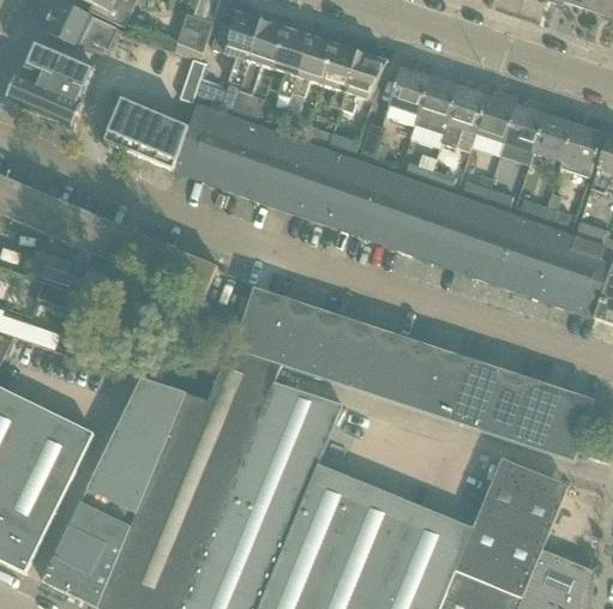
[(58,0),(42,30),(77,47),(78,47),(83,37),(104,47),(104,48),(108,49),(118,28),(60,0),(58,0)]
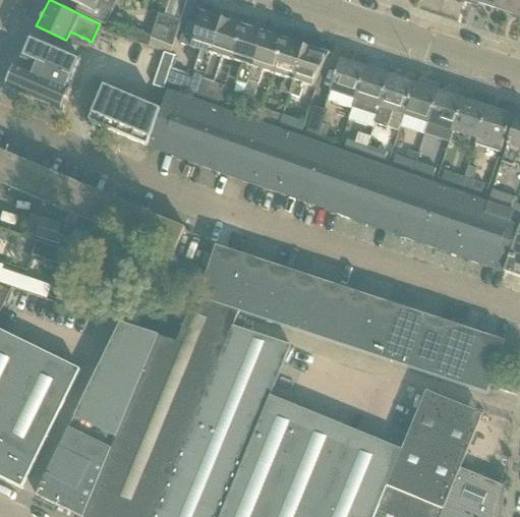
[(74,8),(105,22),(112,7),(98,0),(73,0),(77,2),(74,8)]
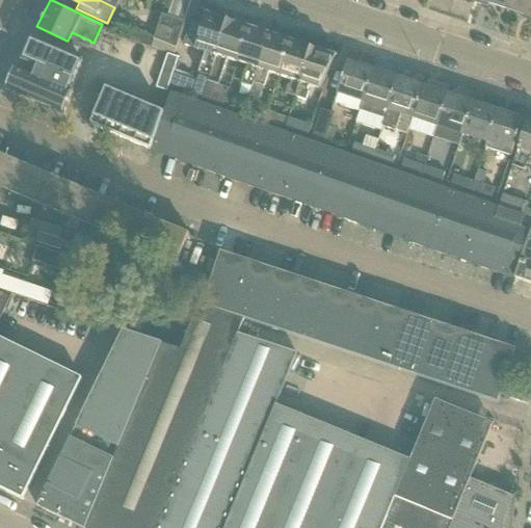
[(161,11),(150,44),(173,52),(184,19),(190,0),(170,0),(166,12),(161,11)]
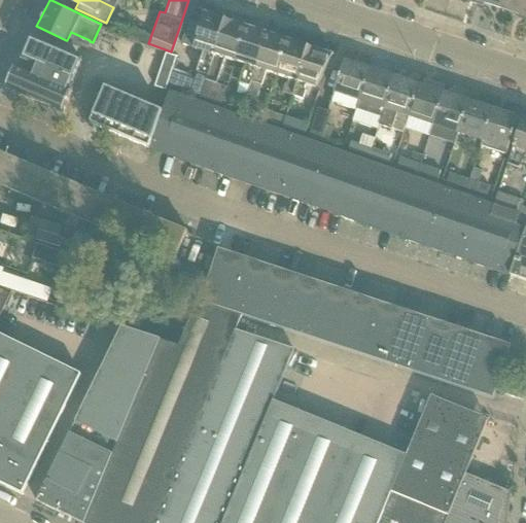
[(501,0),(500,5),(525,13),(525,9),(525,0),(501,0)]
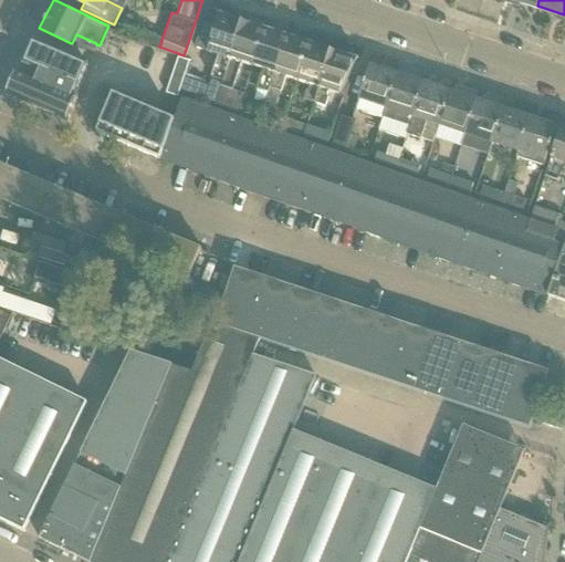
[(197,34),(194,43),(218,52),(210,75),(208,82),(202,99),(213,103),(241,20),(218,12),(217,18),(203,13),(197,34)]
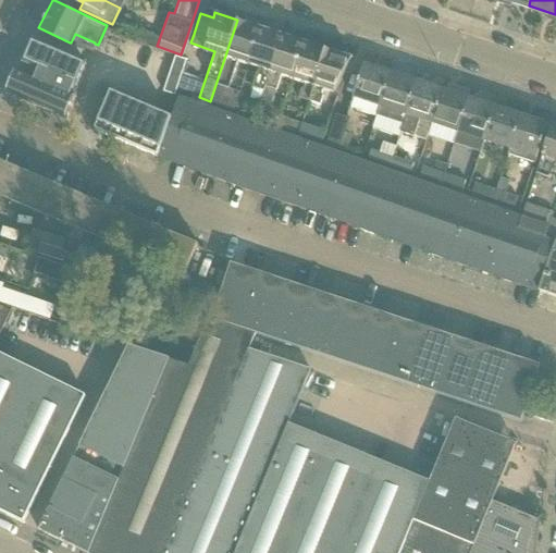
[(237,20),(210,101),(211,101),(233,109),(235,99),(238,89),(227,86),(235,59),(247,62),(259,27),(237,20)]
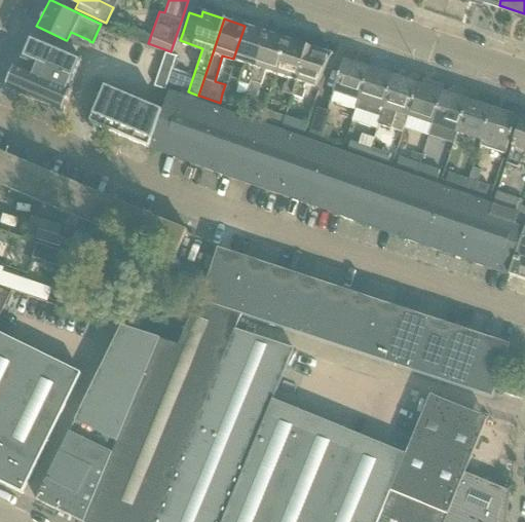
[(116,31),(101,24),(92,42),(91,44),(107,51),(116,31)]
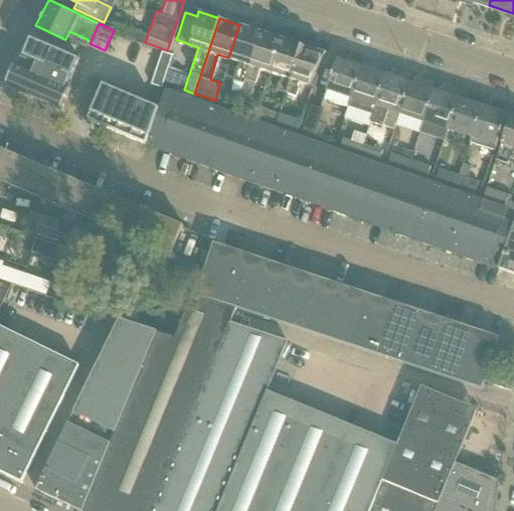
[(239,25),(228,57),(238,61),(232,78),(243,81),(244,77),(260,31),(239,25)]
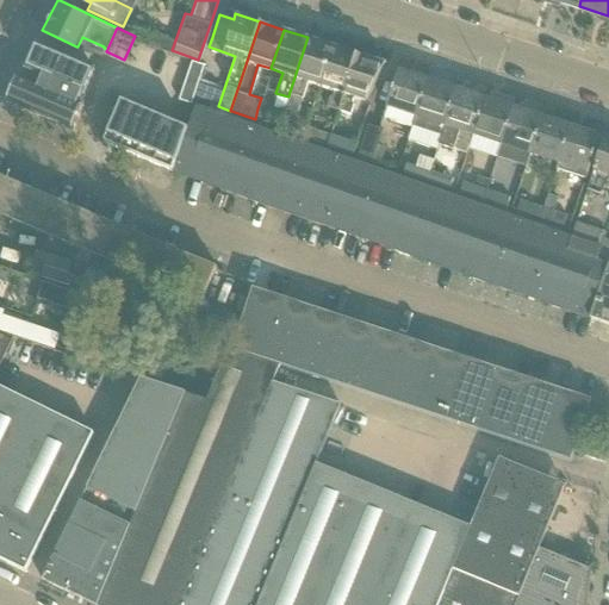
[(308,37),(290,92),(303,95),(305,86),(304,86),(306,80),(318,85),(331,45),(308,37)]
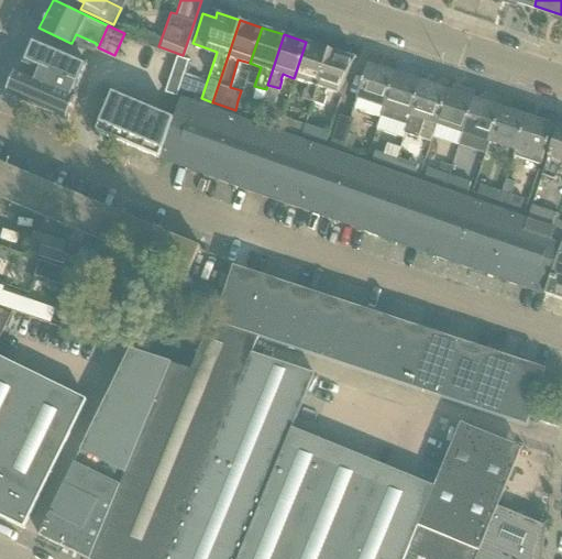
[(36,78),(15,68),(6,91),(66,117),(75,95),(68,91),(72,83),(76,85),(85,63),(32,40),(22,62),(40,69),(36,78)]
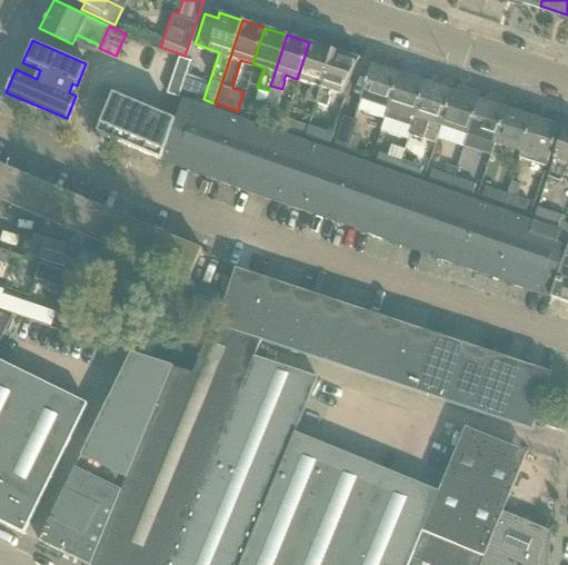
[(309,42),(297,79),(311,83),(309,88),(307,87),(304,97),(315,100),(331,50),(309,42)]
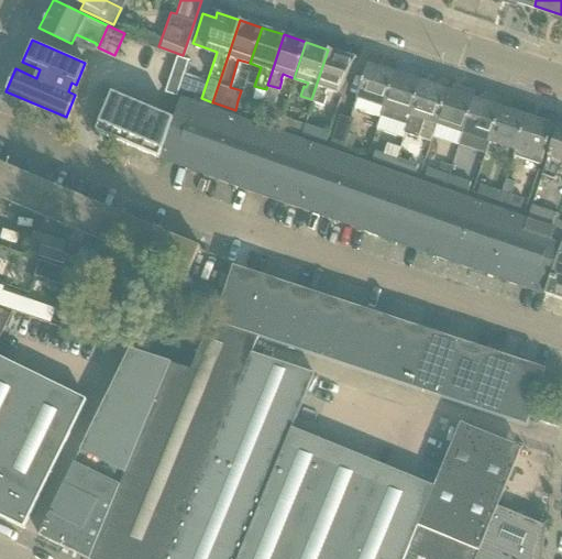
[(328,50),(311,99),(323,103),(327,94),(324,94),(327,87),(327,88),(337,91),(344,77),(354,57),(328,50)]
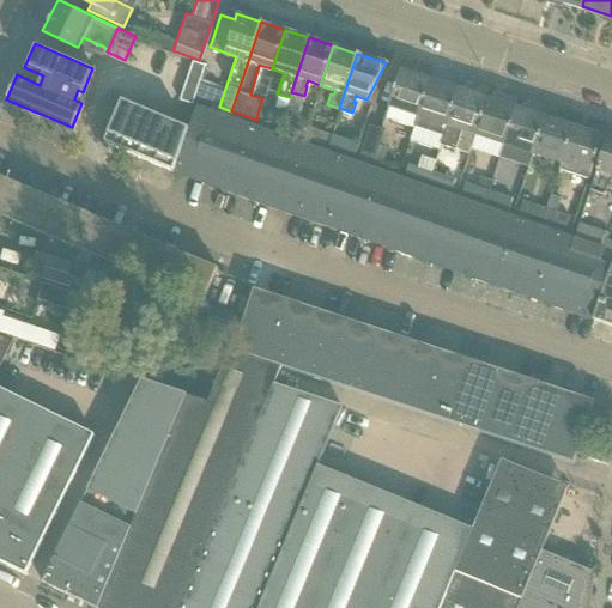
[(192,59),(179,98),(191,102),(193,98),(199,79),(204,64),(192,59)]
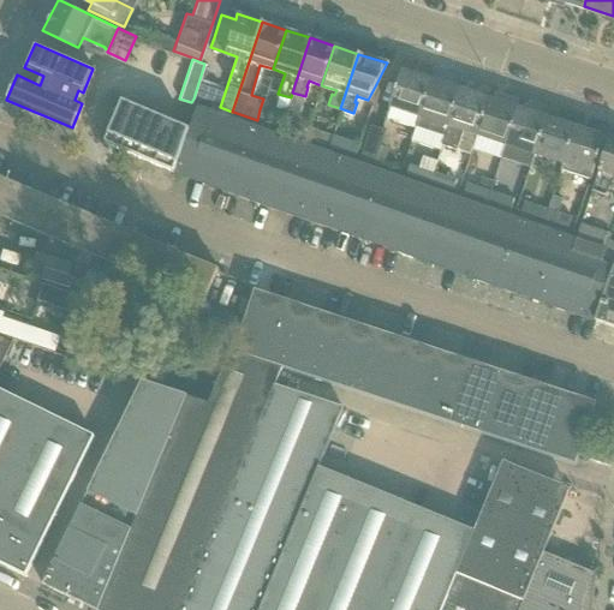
[(388,106),(386,115),(415,125),(418,115),(419,112),(431,77),(430,77),(429,79),(403,70),(404,67),(401,67),(394,90),(391,102),(388,106)]
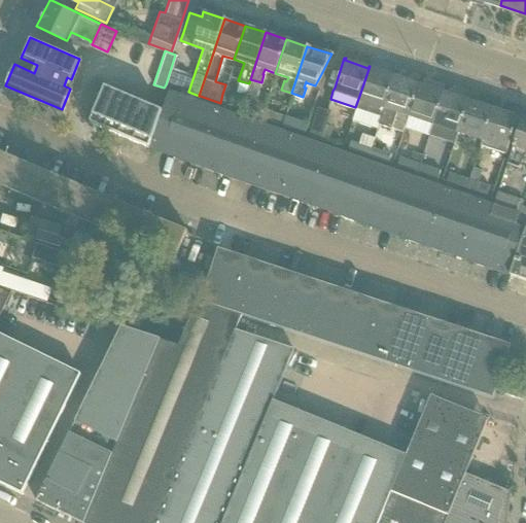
[(358,99),(355,107),(380,115),(394,74),(393,74),(392,76),(370,68),(370,66),(359,96),(358,99)]
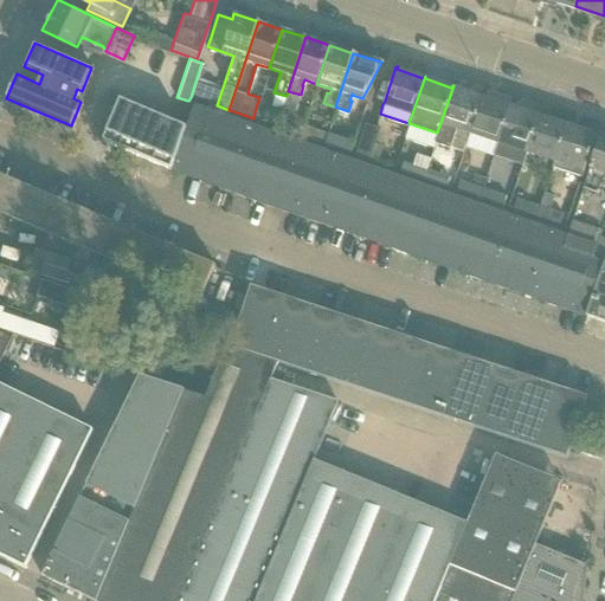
[(197,78),(191,97),(205,102),(217,105),(223,88),(197,78)]
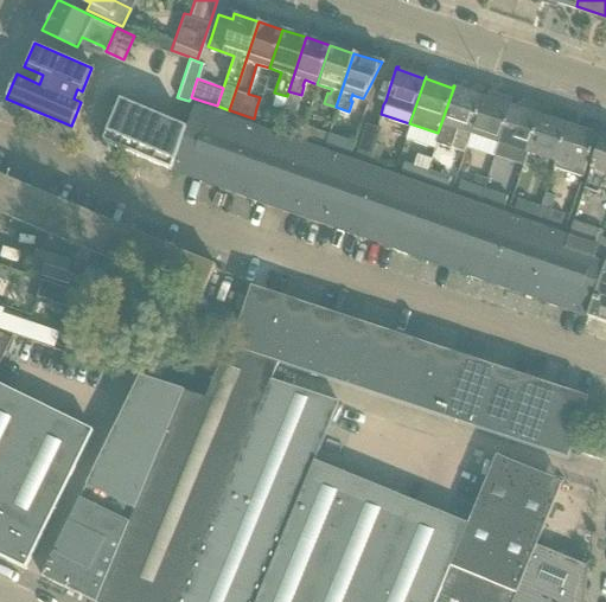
[(457,126),(470,130),(482,95),(480,96),(454,88),(454,85),(435,140),(450,145),(457,126)]
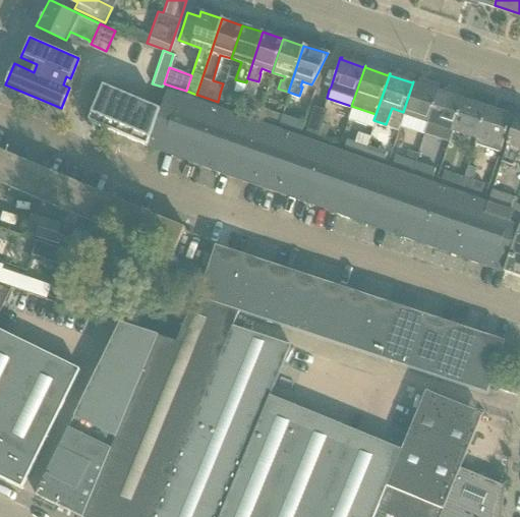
[(246,82),(243,92),(253,96),(258,81),(247,78),(246,82)]
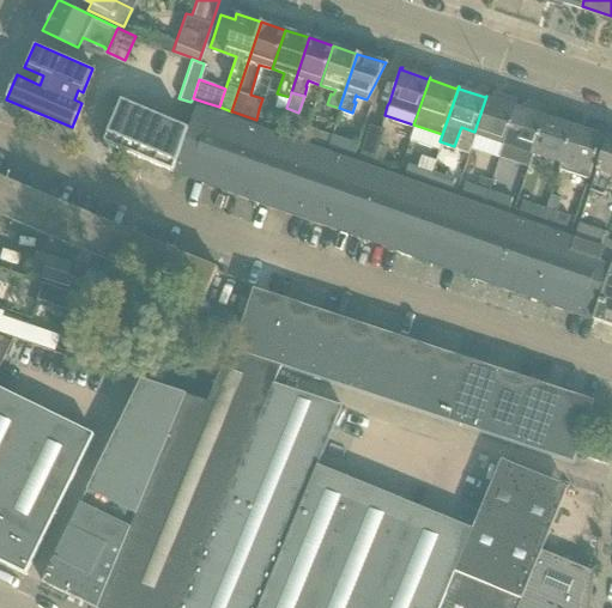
[(474,132),(474,134),(476,134),(476,132),(496,139),(503,141),(515,105),(514,107),(488,98),(488,96),(486,96),(474,132)]
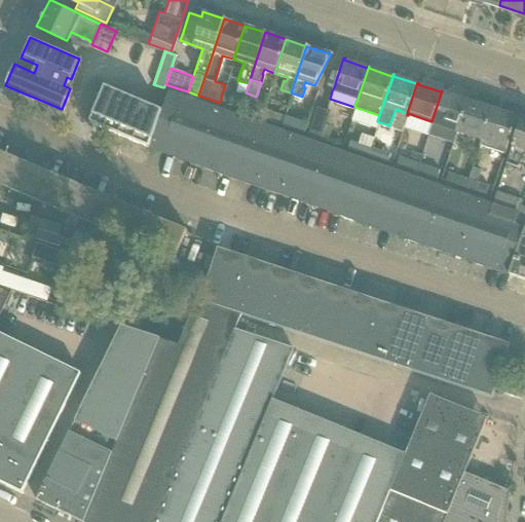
[(103,126),(118,90),(104,84),(88,120),(103,126)]
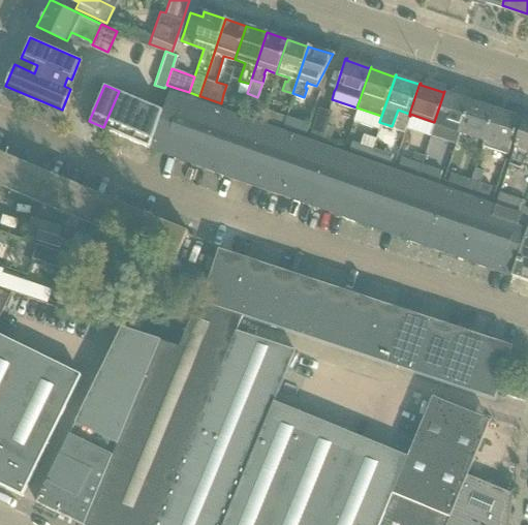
[(149,147),(474,260),(491,216),(495,204),(198,100),(200,96),(199,96),(189,92),(179,89),(178,93),(169,90),(162,109),(162,110),(149,147)]
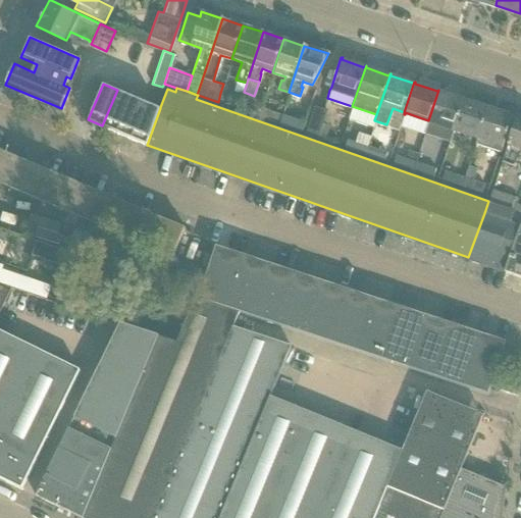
[(116,132),(132,96),(117,90),(102,125),(116,132)]
